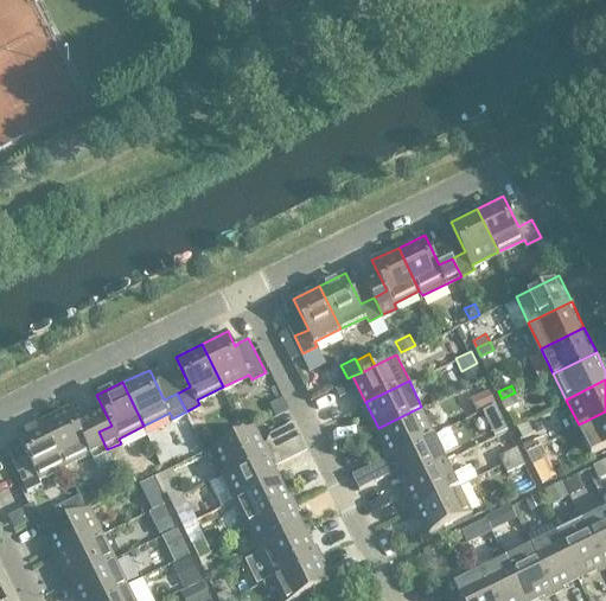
[(489,388),(470,397),(477,411),(496,402),(489,388)]
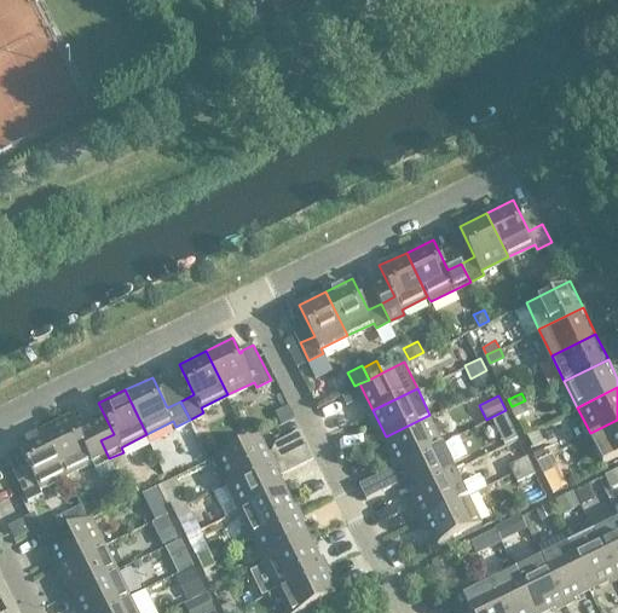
[(529,409),(525,400),(512,406),(517,415),(529,409)]
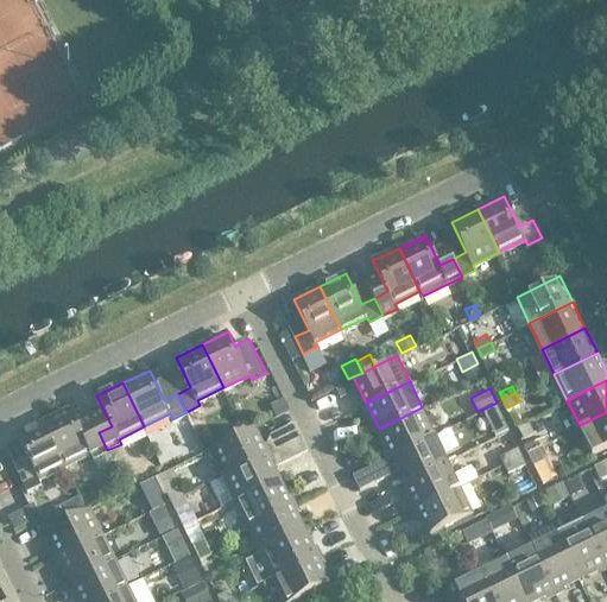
[(498,405),(486,411),(495,429),(506,423),(498,405)]
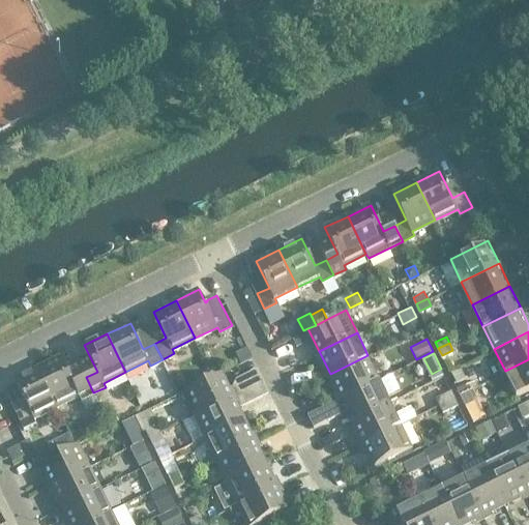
[(379,378),(368,355),(330,374),(341,396),(379,378)]
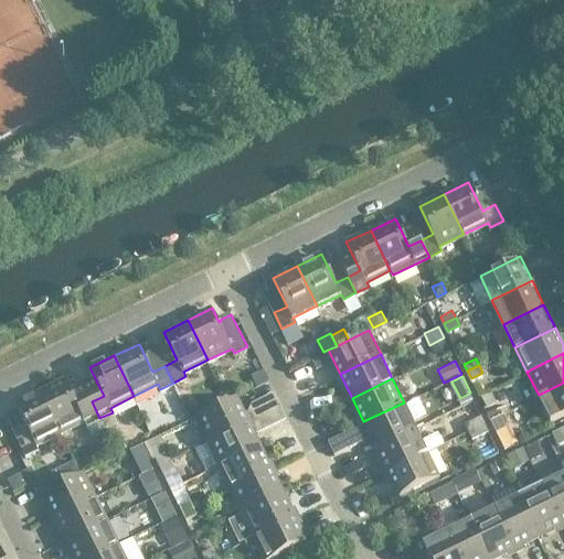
[(65,379),(41,391),(61,431),(85,420),(87,425),(99,418),(92,401),(80,408),(65,379)]
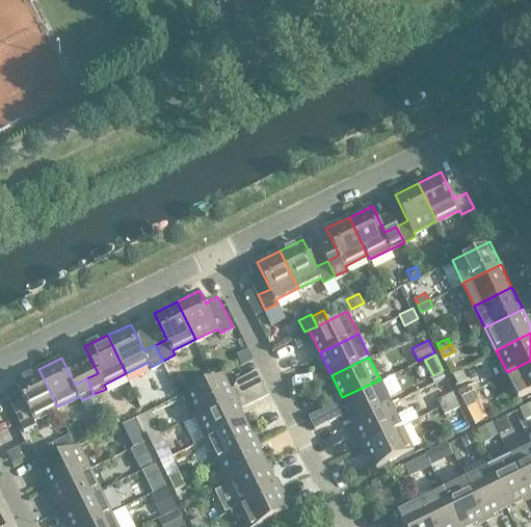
[(530,361),(507,372),(518,395),(530,389),(530,361)]
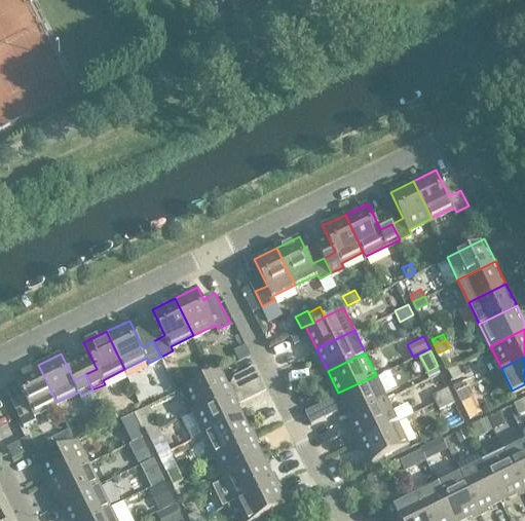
[(448,367),(453,376),(461,372),(456,363),(448,367)]
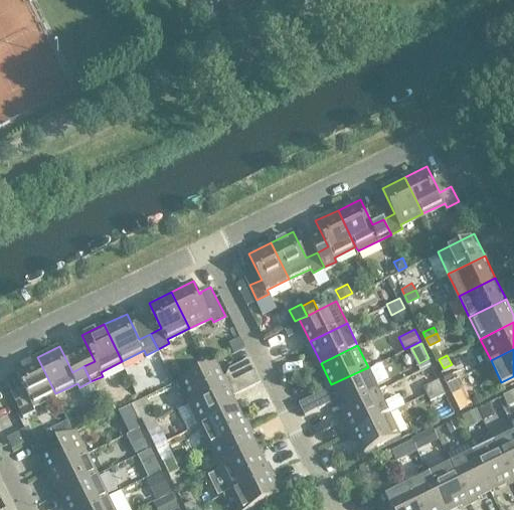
[(55,393),(37,357),(15,368),(20,379),(15,381),(14,377),(6,380),(23,414),(35,408),(33,404),(55,393)]
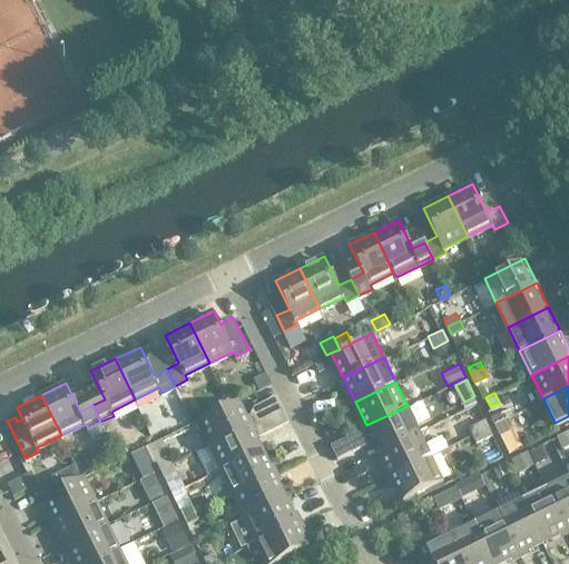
[(196,419),(208,444),(249,424),(237,399),(196,419)]
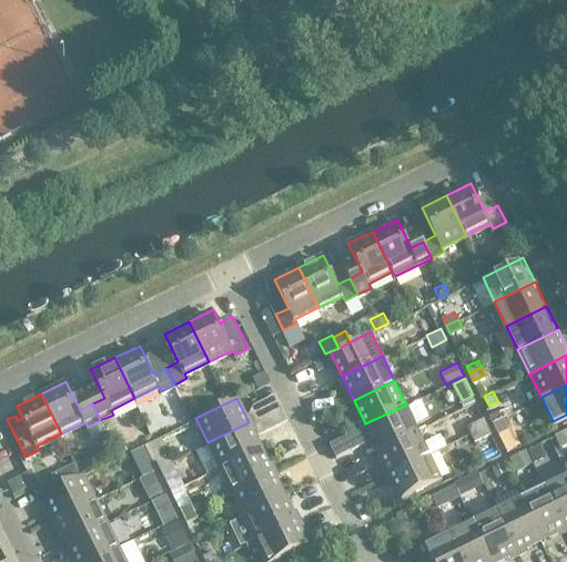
[(417,428),(406,405),(365,423),(330,441),(336,455),(372,437),(377,448),(417,428)]
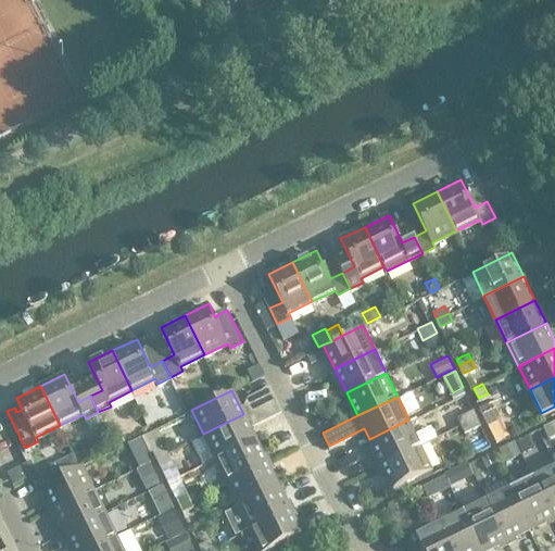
[(491,400),(479,405),(483,412),(494,407),(491,400)]
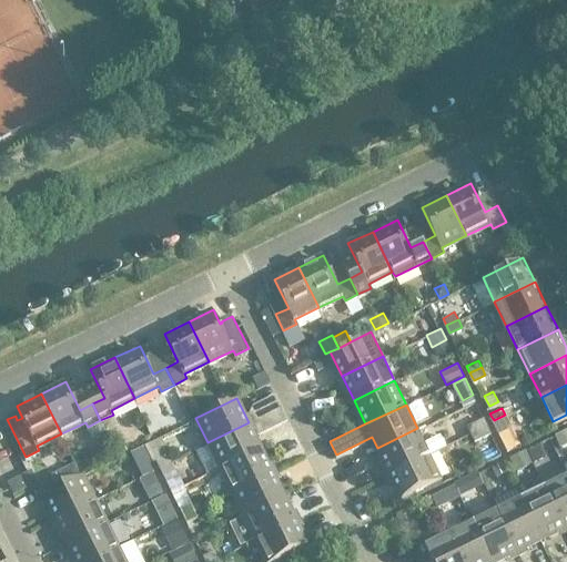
[(484,416),(466,423),(471,432),(487,423),(484,416)]
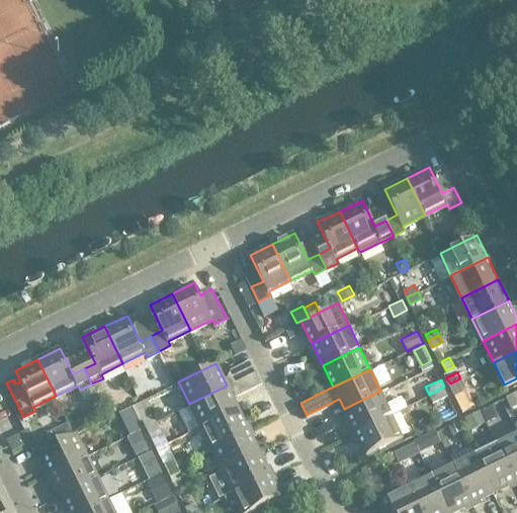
[(237,407),(227,386),(189,404),(200,425),(237,407)]
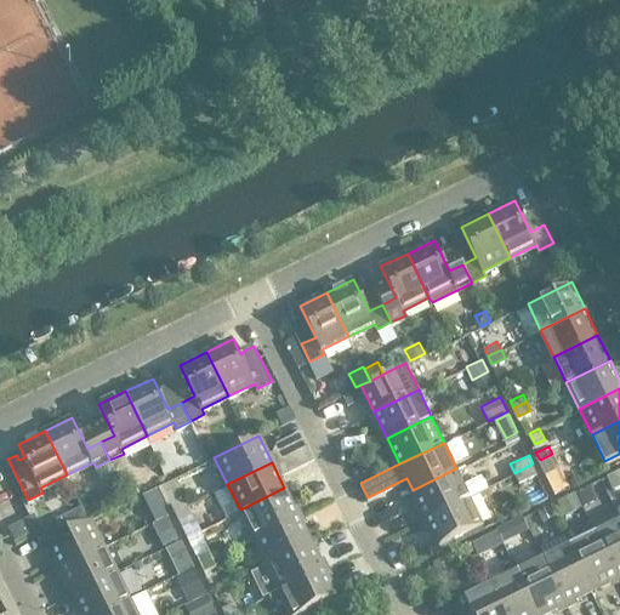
[(533,463),(515,473),(518,482),(538,472),(533,463)]
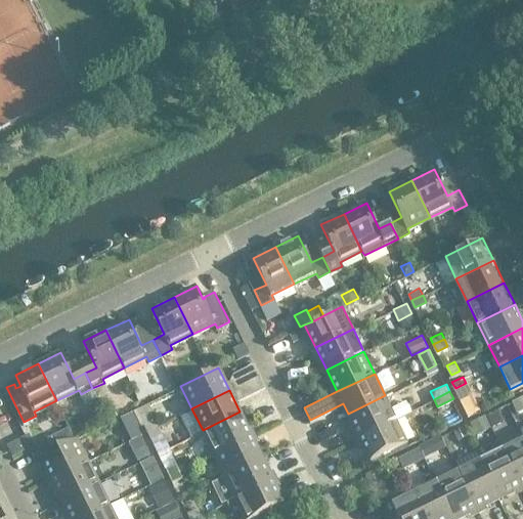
[(522,394),(511,400),(517,413),(522,409),(522,394)]
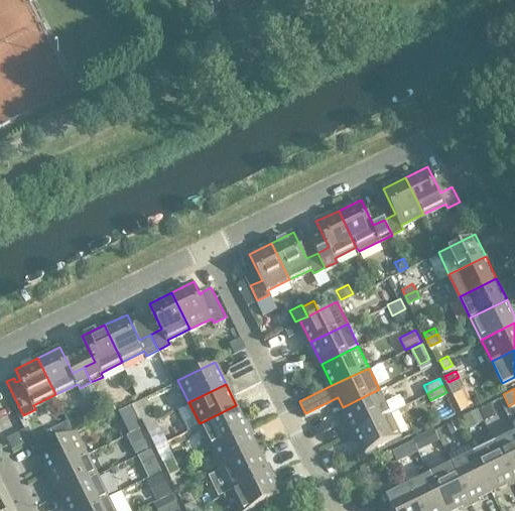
[(390,411),(379,389),(343,407),(354,429),(390,411)]
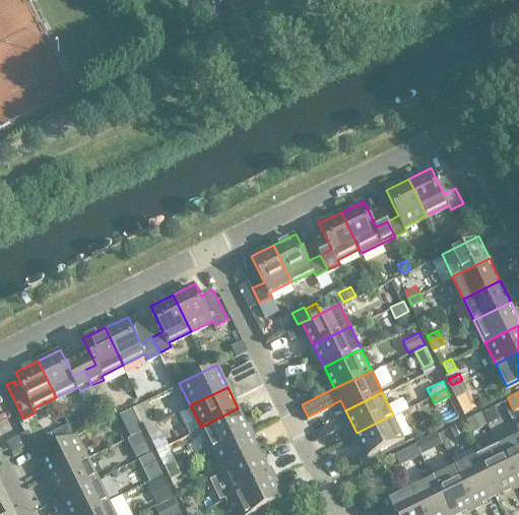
[(113,400),(104,405),(109,414),(118,410),(113,400)]
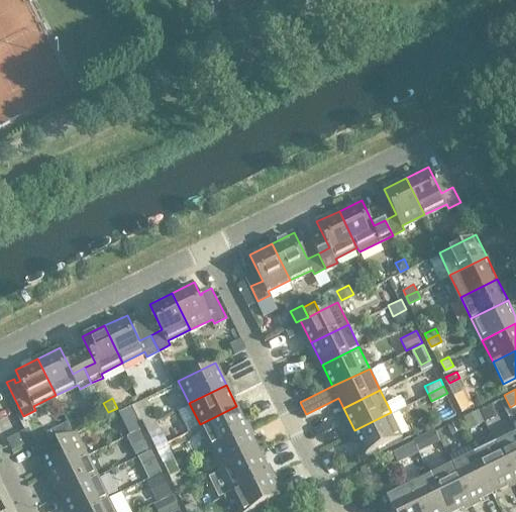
[(491,402),(479,407),(485,420),(497,414),(491,402)]
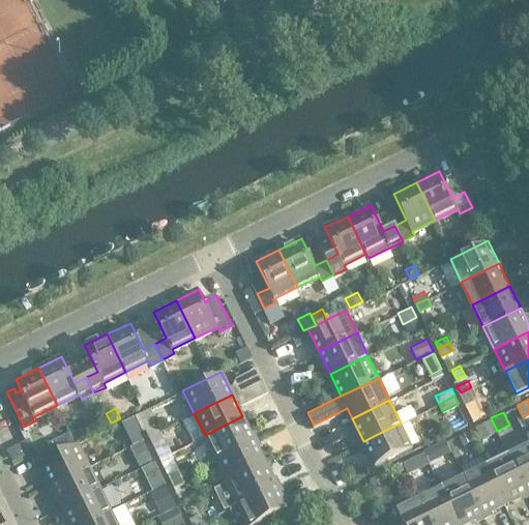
[(135,413),(122,419),(134,442),(144,437),(140,430),(141,425),(135,413)]
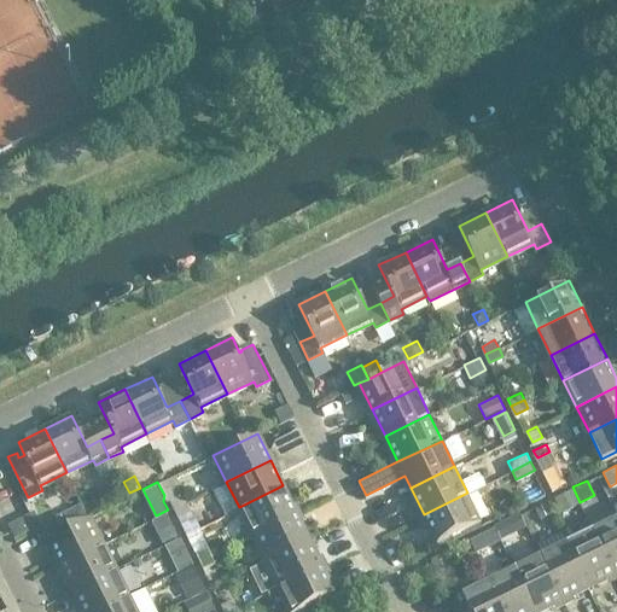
[(296,512),(283,485),(239,507),(251,534),(296,512)]
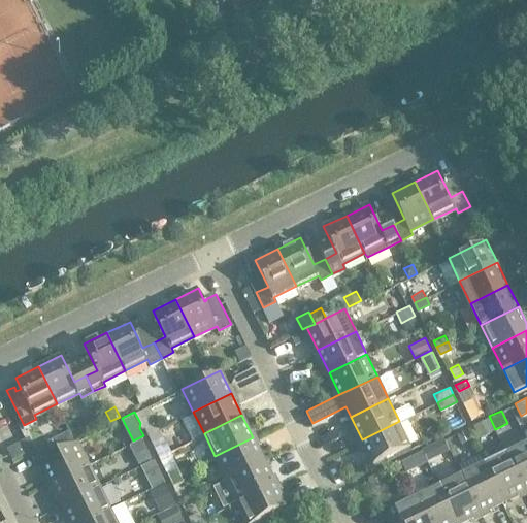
[(489,416),(472,424),(479,436),(495,429),(489,416)]
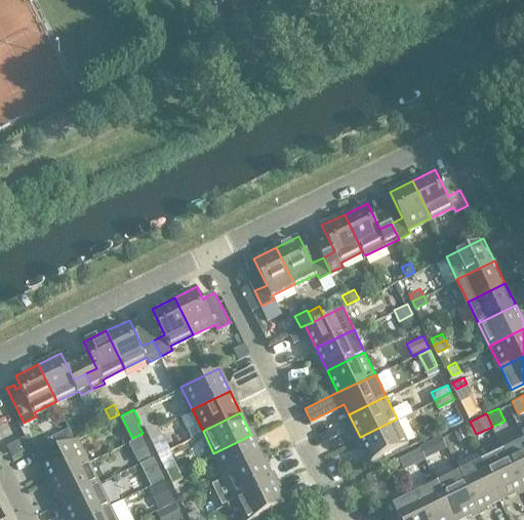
[(155,418),(145,424),(148,431),(158,426),(155,418)]
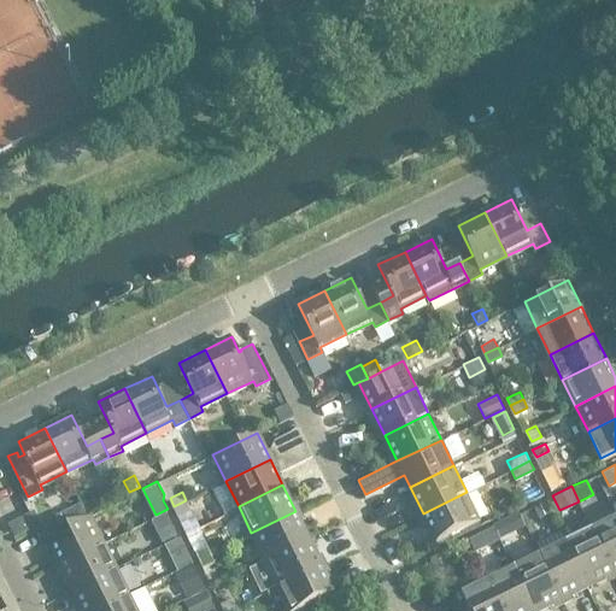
[(480,518),(467,492),(423,513),(435,540),(480,518)]
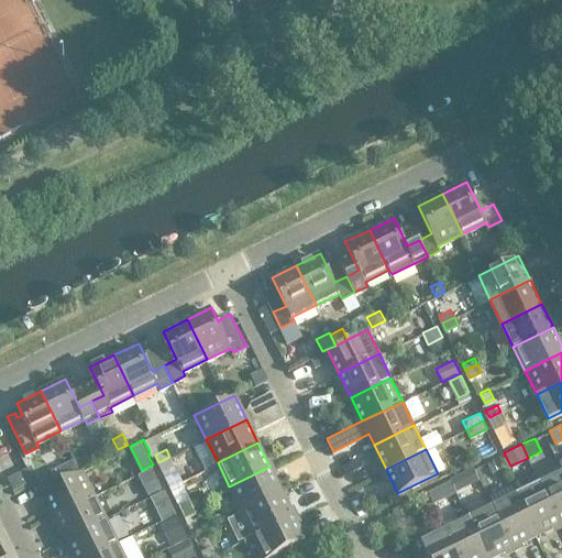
[(73,456),(51,467),(57,481),(80,470),(73,456)]
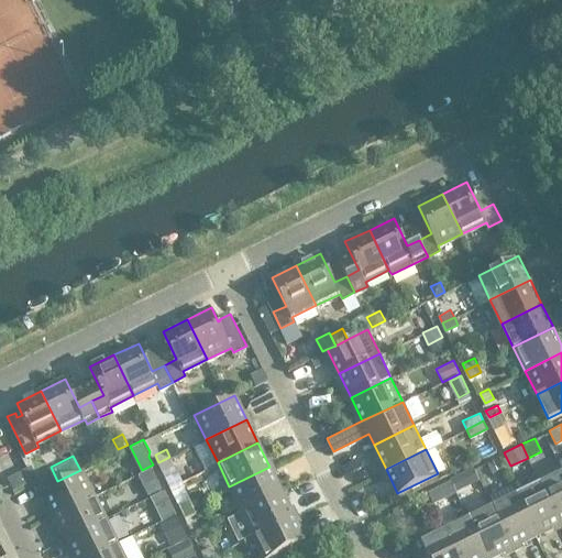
[(496,456),(486,461),(492,472),(502,467),(496,456)]
